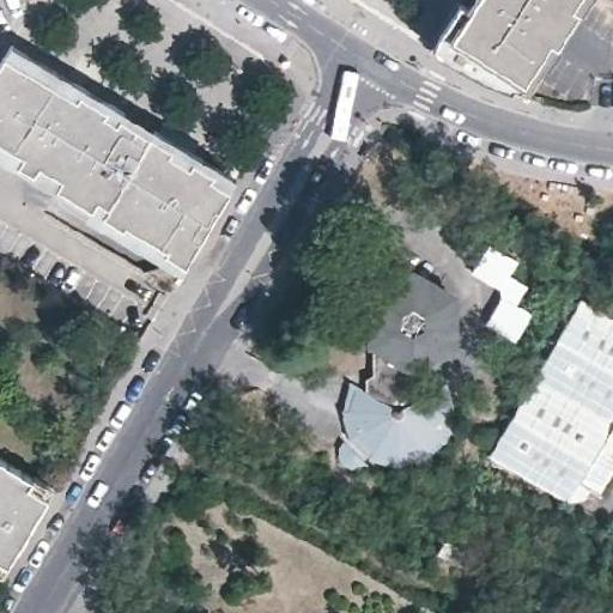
[(590,0),(461,0),(430,50),(456,66),(491,83),(528,98),(590,0)]
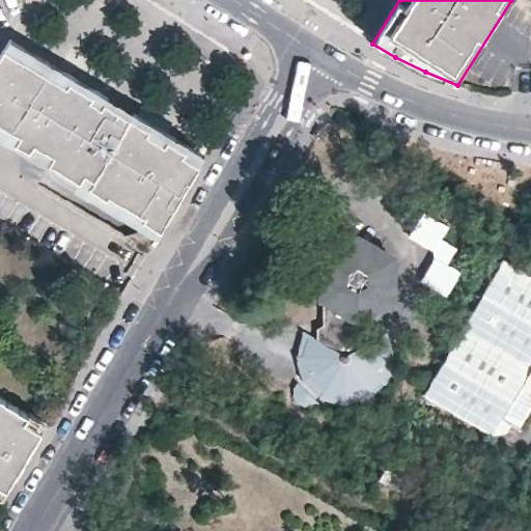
[(0,51),(0,128),(158,231),(206,150),(11,33),(7,39),(0,51)]
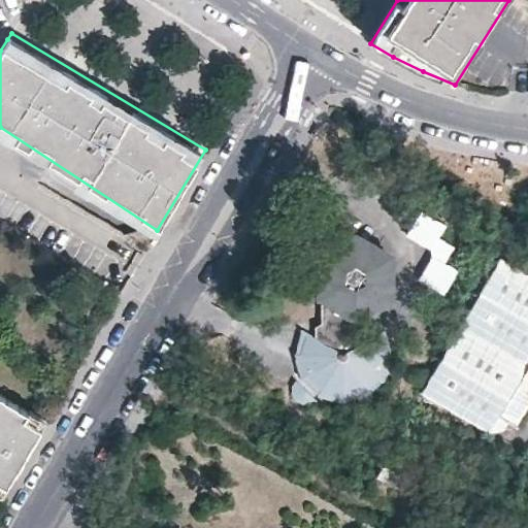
[(452,246),(436,237),(444,225),(420,210),(405,234),(424,244),(429,248),(431,257),(418,279),(441,294),(456,269),(442,262),(452,246)]
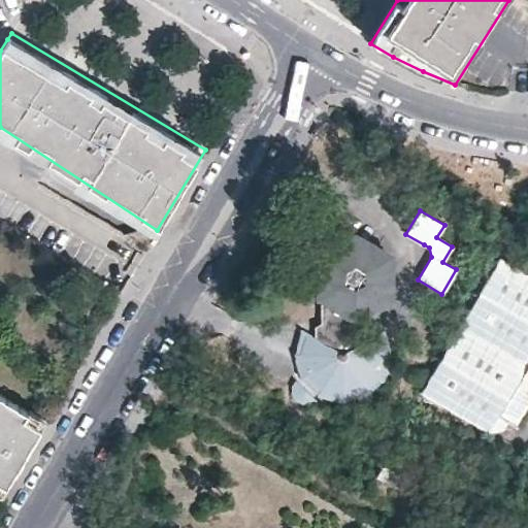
[(314,298),(318,300),(319,301),(320,339),(310,356),(298,356),(297,365),(310,384),(323,395),(325,397),(329,398),(335,398),(353,396),(368,390),(372,387),(381,372),(385,355),(385,343),(378,332),(350,347),(350,319),(353,320),(355,321),(392,299),(392,254),(353,230),(315,252),(314,298)]
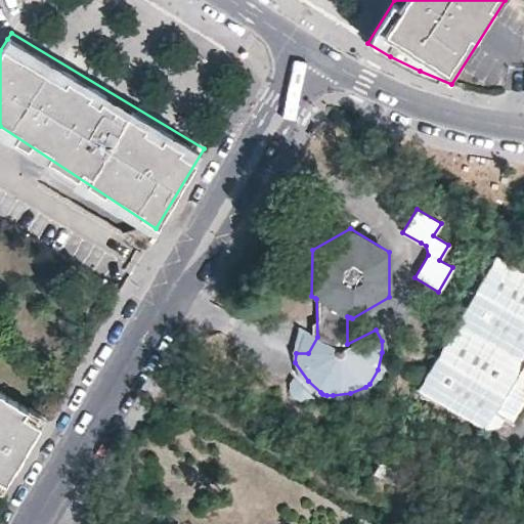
[(523,273),(494,256),(418,390),(482,428),(492,410),(510,421),(523,395),(523,273)]
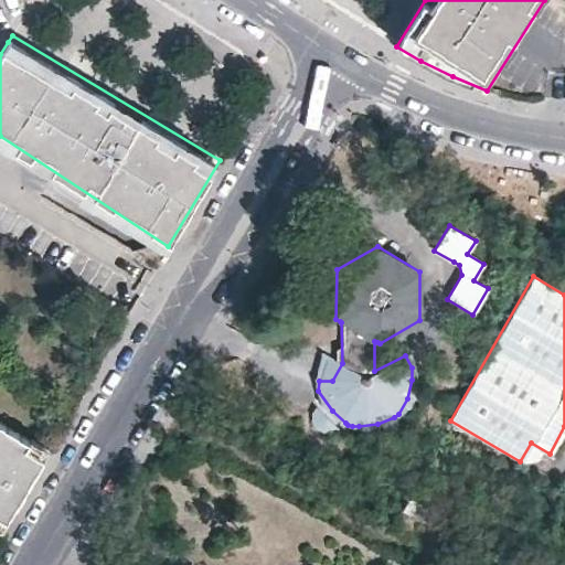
[(342,363),(324,356),(319,381),(332,381),(342,363)]
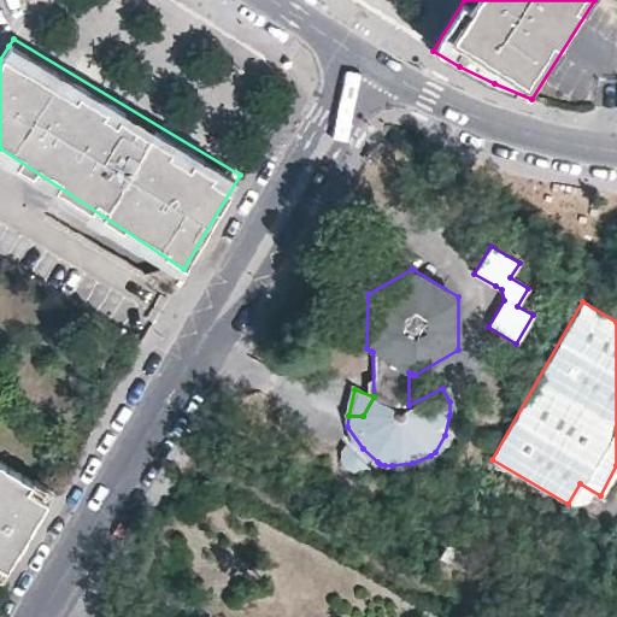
[(0,566),(6,571),(51,494),(0,464),(0,566)]
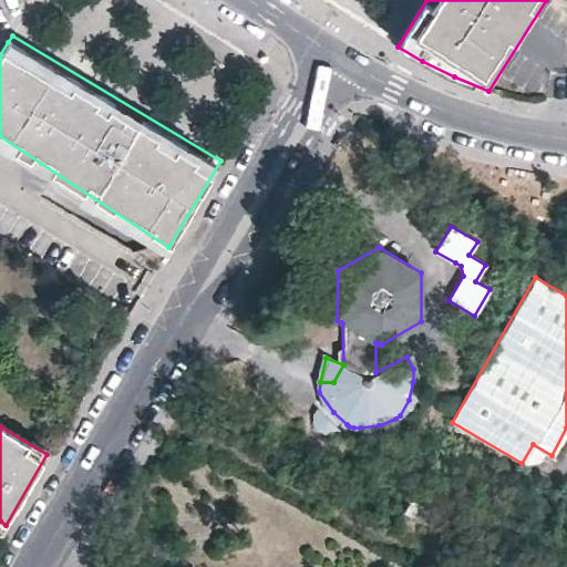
[(424,523),(431,512),(410,501),(404,511),(424,523)]
